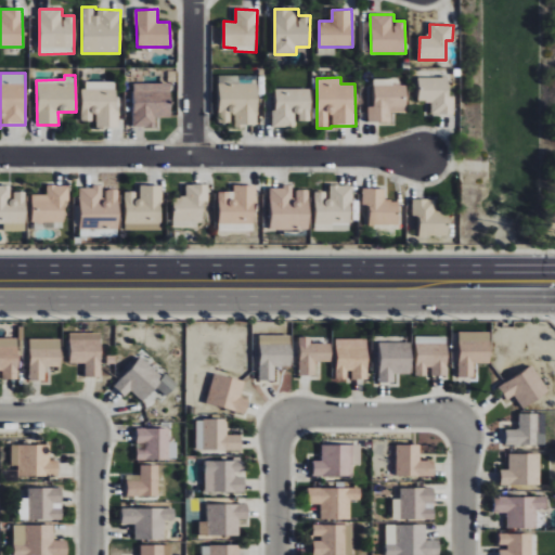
[(450,114),(451,78),(418,77),(417,101),(430,102),(430,114),(450,114)]
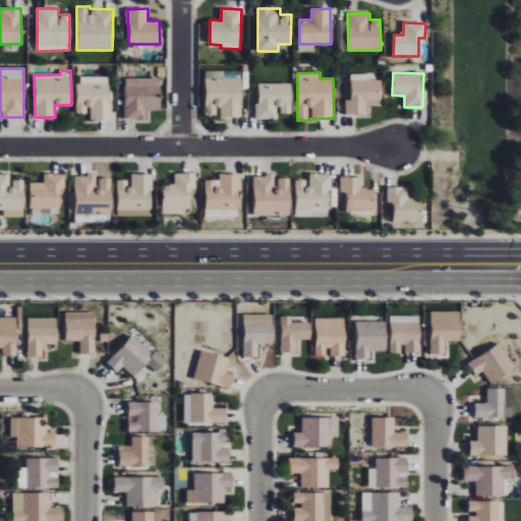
[(110,76),(77,77),(77,114),(90,113),(90,120),(111,120),(110,76)]
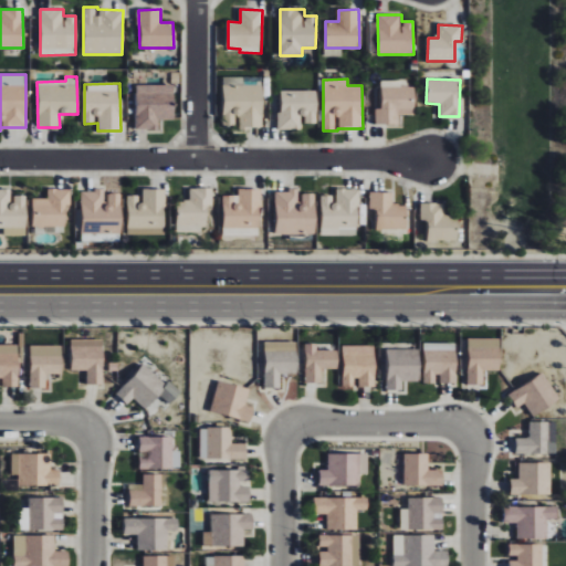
[(375,124),(398,124),(398,115),(415,115),(415,83),(381,83),(381,109),(375,109),(375,124)]
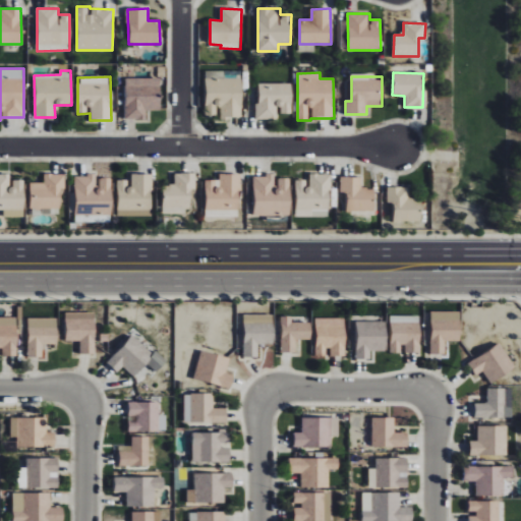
[(160,79),(130,78),(130,105),(125,105),(125,118),(145,119),(145,109),(159,109),(160,79)]
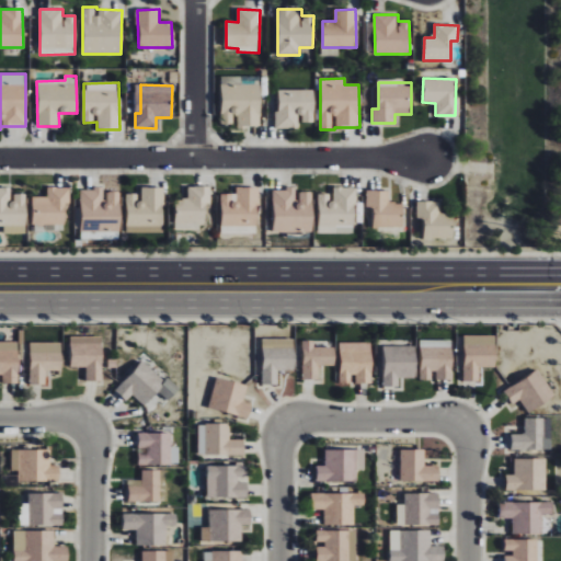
[(260,127),(261,86),(222,84),(221,125),(236,125),(236,126),(260,127)]
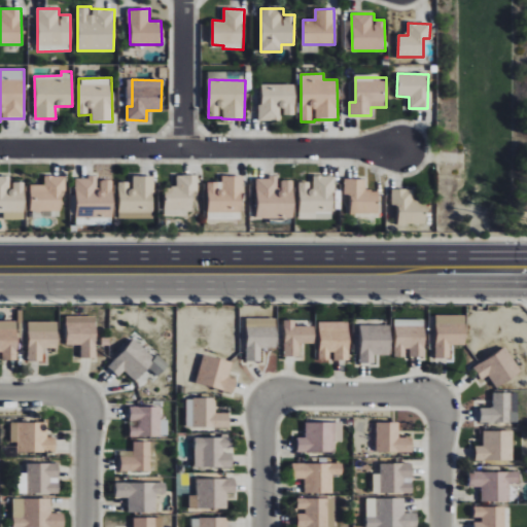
[(294,84),(259,85),(261,121),(282,120),(282,115),(295,115),(294,84)]
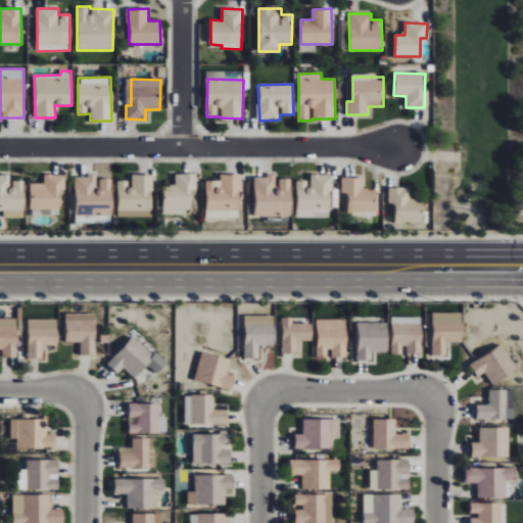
[(162,215),(190,215),(190,190),(195,191),(196,175),(175,174),(175,186),(162,185),(162,215)]
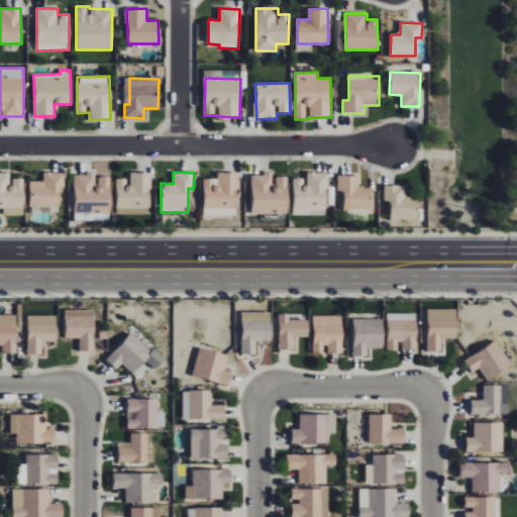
[(0,173),(0,208),(3,209),(3,215),(23,215),(24,180),(11,179),(11,173),(0,173)]
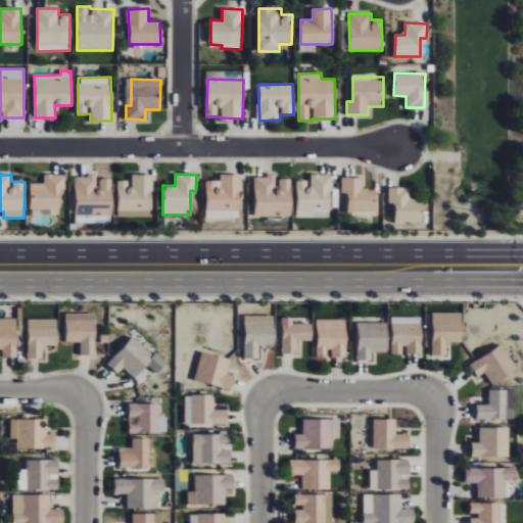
[(44,184),(31,184),(30,209),(60,209),(60,196),(64,196),(65,175),(44,175),(44,184)]
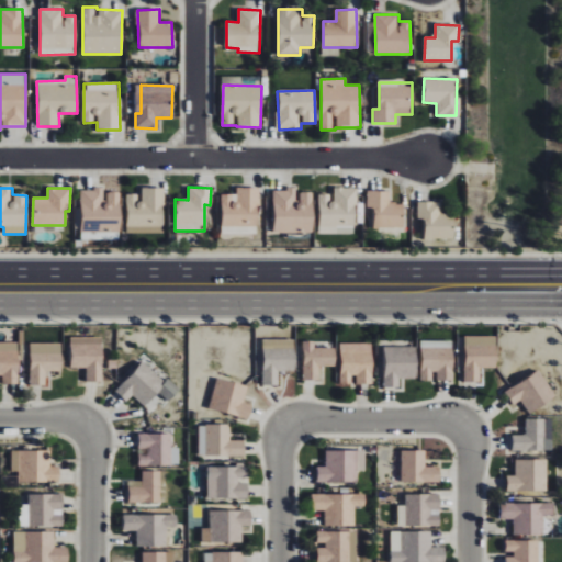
[(126,234),(164,233),(163,188),(139,188),(139,194),(125,194),(126,234)]
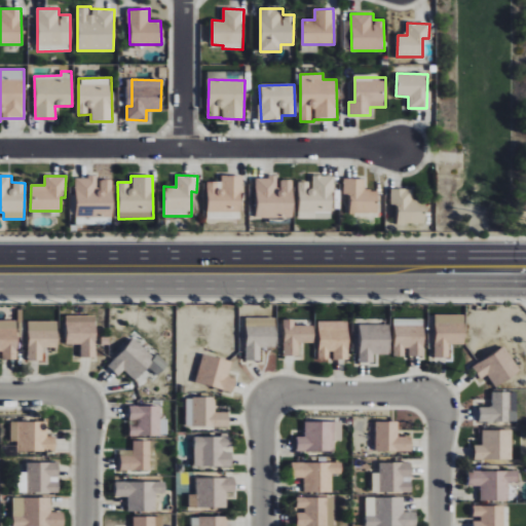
[(241,176),(221,176),(221,182),(208,182),(207,212),(240,212),(241,176)]
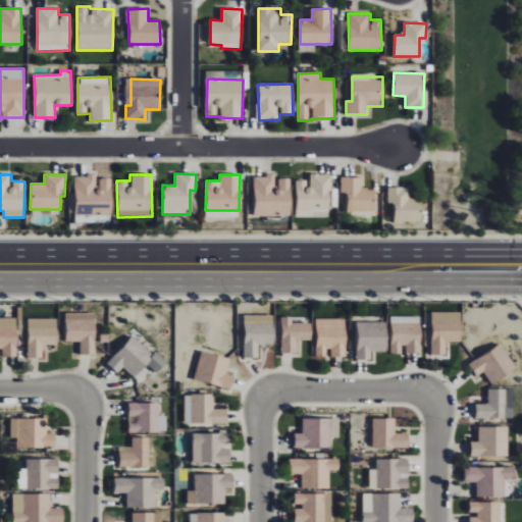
[(74,176),(75,215),(111,215),(111,178),(97,178),(97,175),(74,176)]
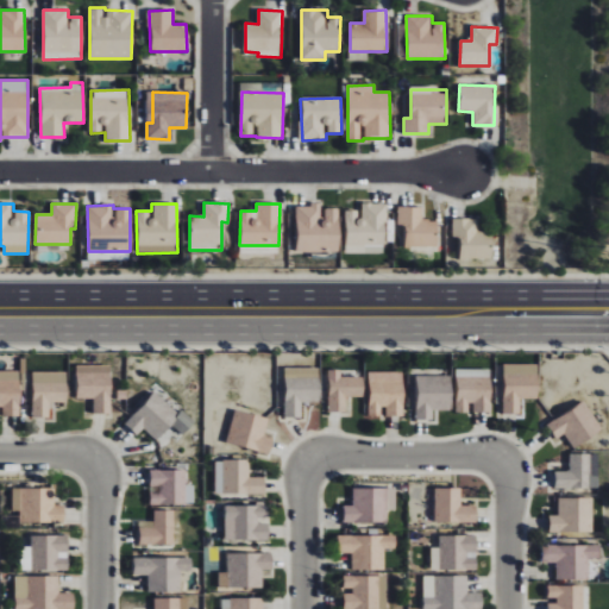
[(296,251),(338,252),(338,208),(321,208),(321,205),(296,205),(296,251)]
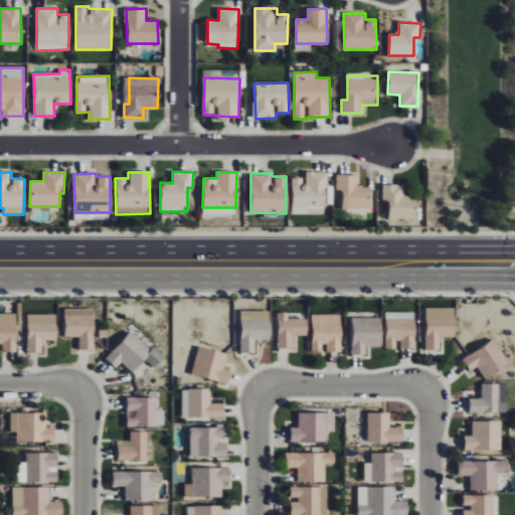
[(342,191),(342,208),(369,208),(370,186),(356,186),(356,175),(336,175),(336,190),(342,191)]
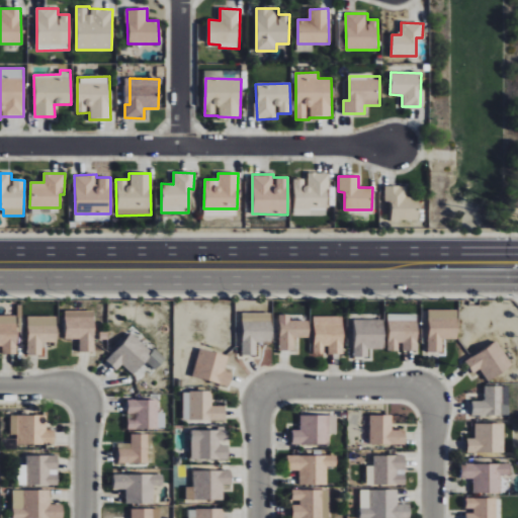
[(419,197),(405,197),(406,186),(384,186),(384,202),(391,202),(391,221),(418,221),(419,197)]
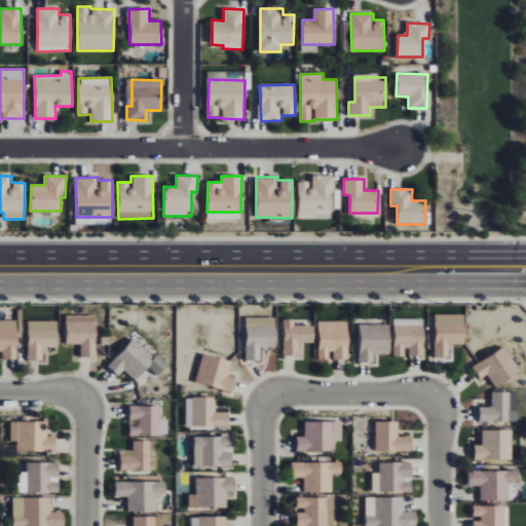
[(464,314),(434,314),(435,358),(450,358),(449,345),(464,344),(464,314)]
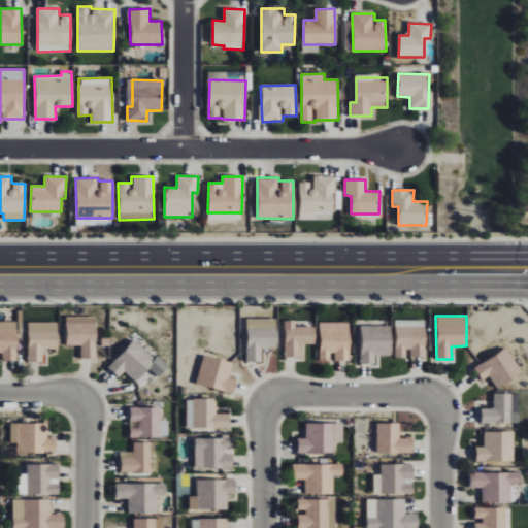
[(95,359),(96,318),(66,317),(66,345),(81,347),(80,359),(95,359)]
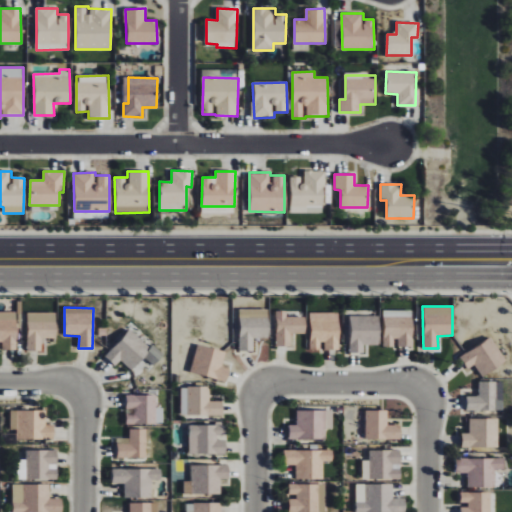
[(239,351),(253,351),(253,338),(268,339),(268,309),(240,309),(239,351)]
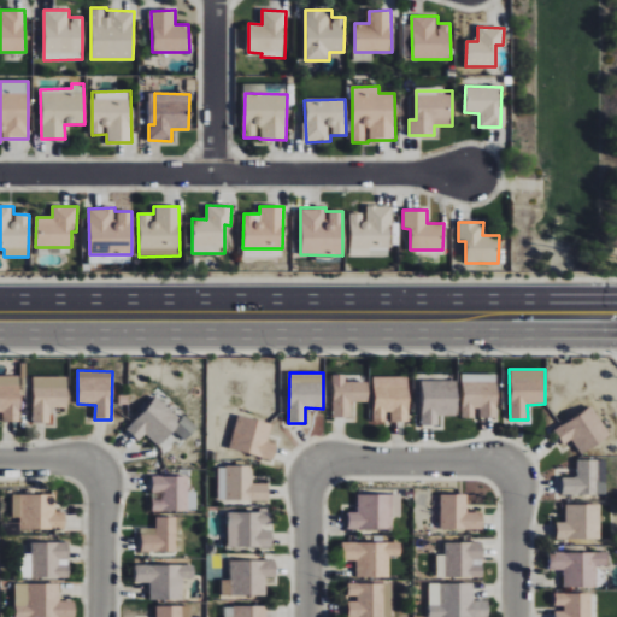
[(331,418),(353,418),(353,401),(368,403),(368,382),(345,382),(345,375),(333,375),(331,418)]
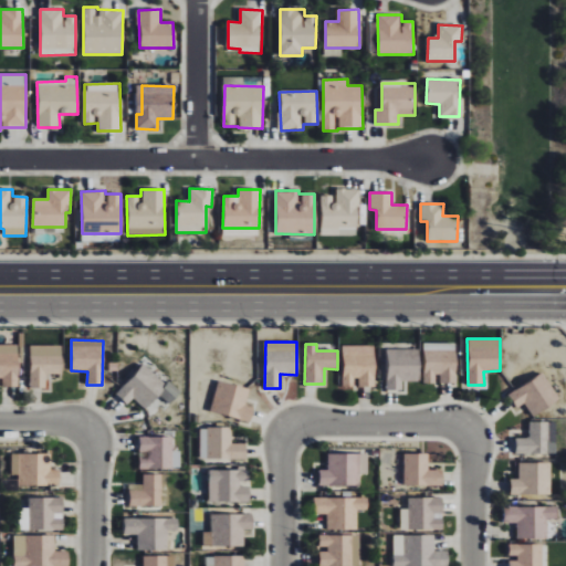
[(457,384),(457,344),(427,344),(427,348),(425,348),(425,384),(438,384),(457,384)]
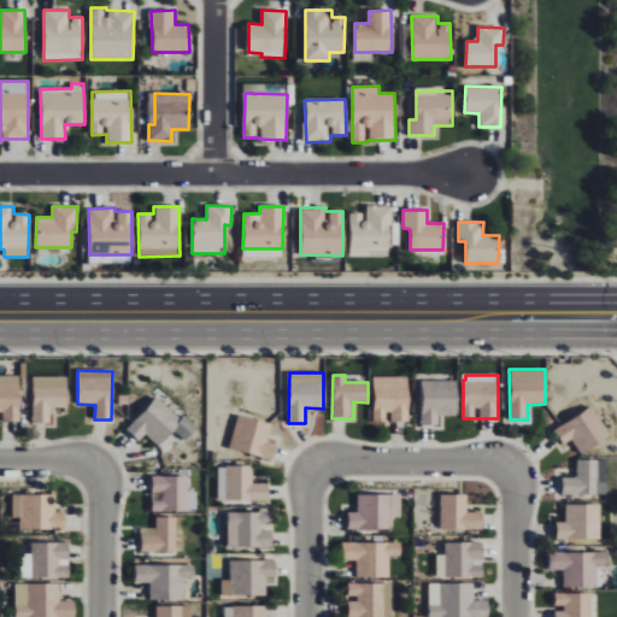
[(19,376),(0,376),(0,421),(21,422),(19,376)]
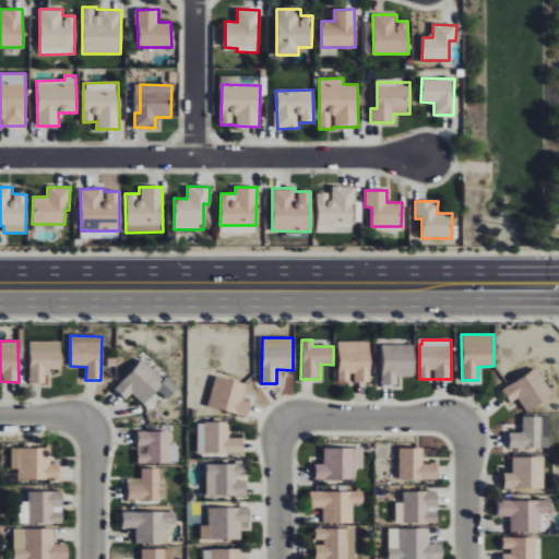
[(370,341),(337,342),(339,382),(352,382),(370,382),(370,341)]
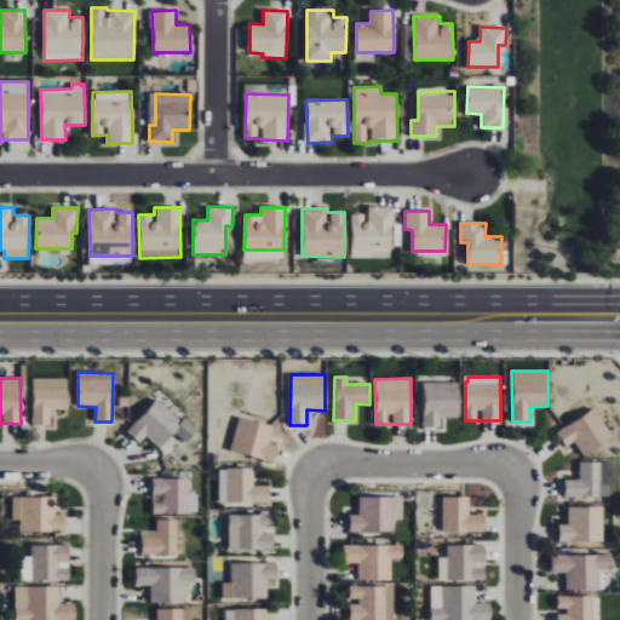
[(68,379),(32,379),(33,425),(52,425),(52,409),(68,409),(68,379)]
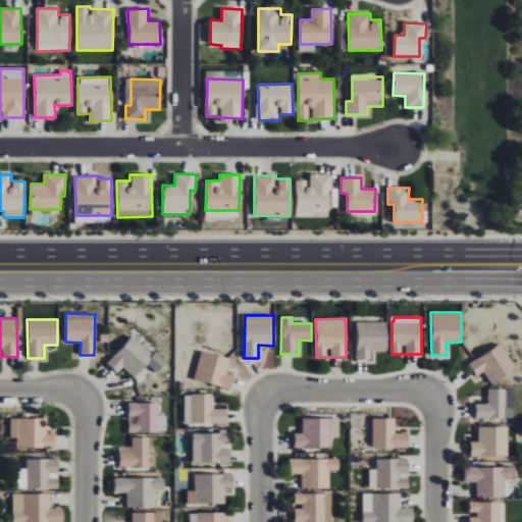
[(386,322),(356,322),(357,360),(371,360),(371,352),(387,352),(386,322)]
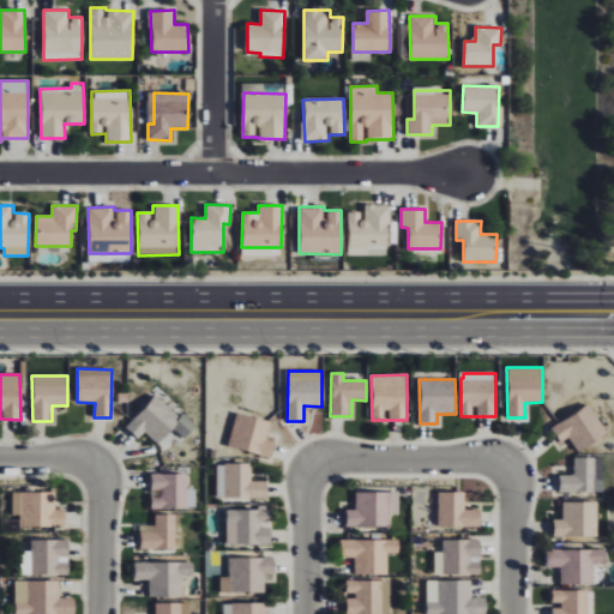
[(138,439),(145,432),(158,445),(174,428),(185,439),(197,427),(184,414),(180,419),(157,396),(126,427),(138,439)]
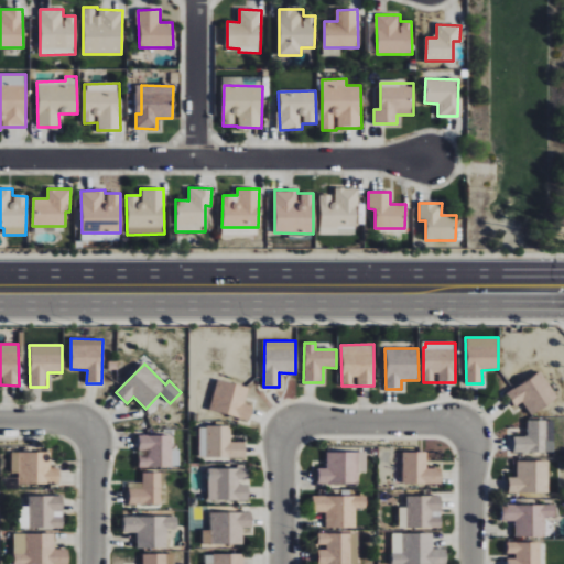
[(516,407),(523,402),(532,415),(557,399),(541,372),(507,393),(516,407)]
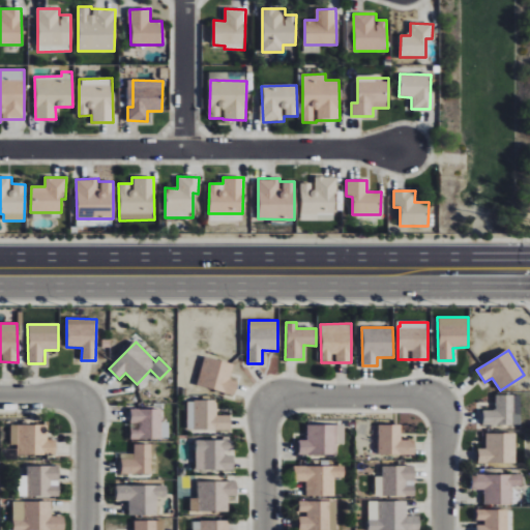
[(235,395),(238,382),(230,379),(234,364),(205,356),(197,385),(235,395)]
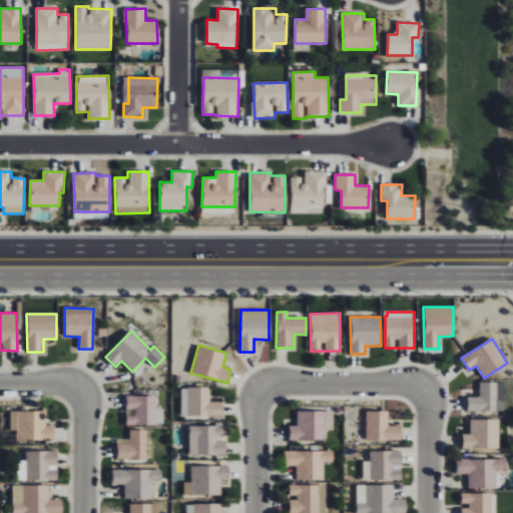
[(504,412),(504,383),(480,382),(480,397),(468,397),(468,411),(504,412)]
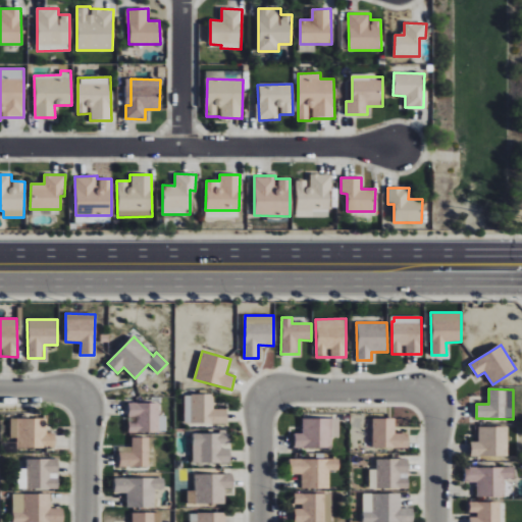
[(227,409),(214,409),(213,395),(185,395),(185,424),(227,423),(227,409)]
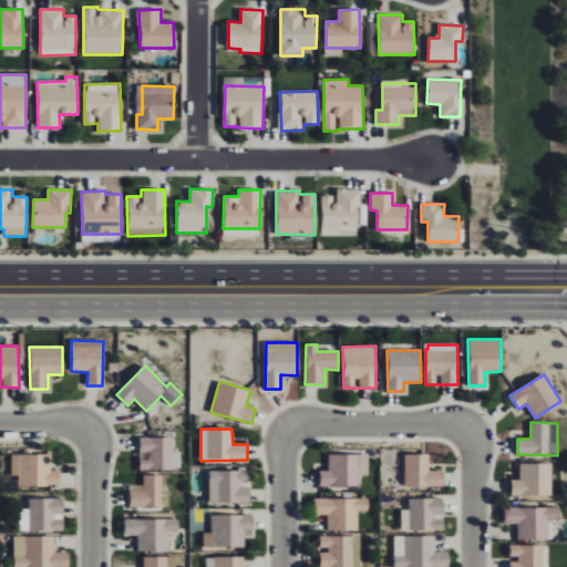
[(173,439),(141,437),(140,470),(182,470),(182,452),(173,452),(173,439)]
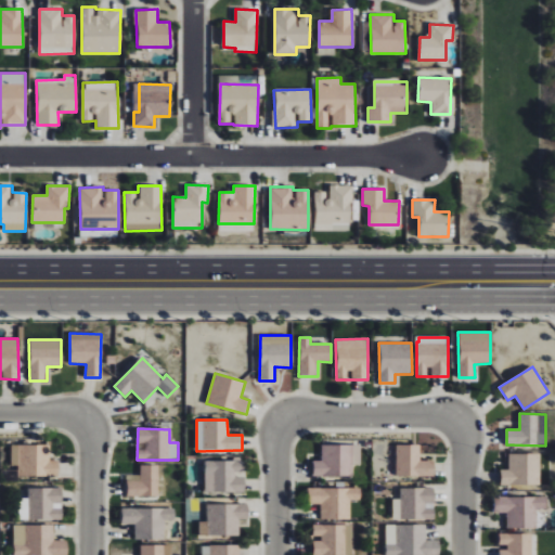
[(50,444),(11,446),(11,466),(17,465),(17,477),(59,476),(59,461),(50,461),(50,444)]
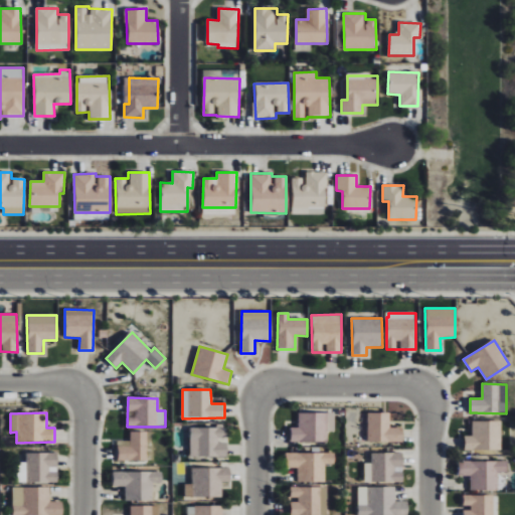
[(335,413),(299,412),(298,427),(291,427),(291,442),(327,443),(328,432),(334,432),(335,413)]
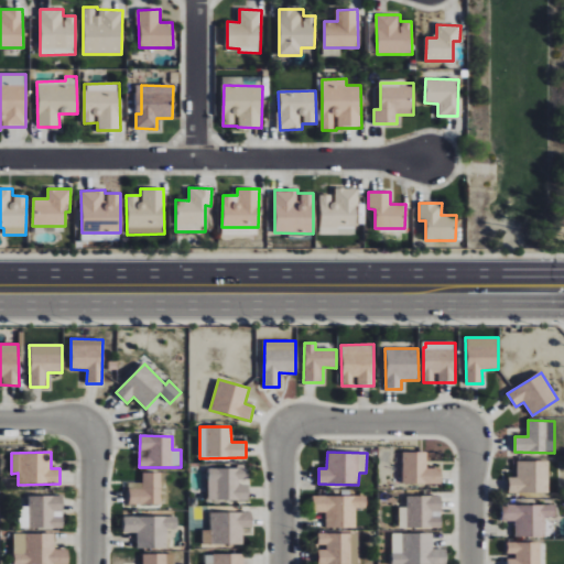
[(426,452),(402,453),(403,485),(442,484),(442,468),(427,468),(426,452)]
